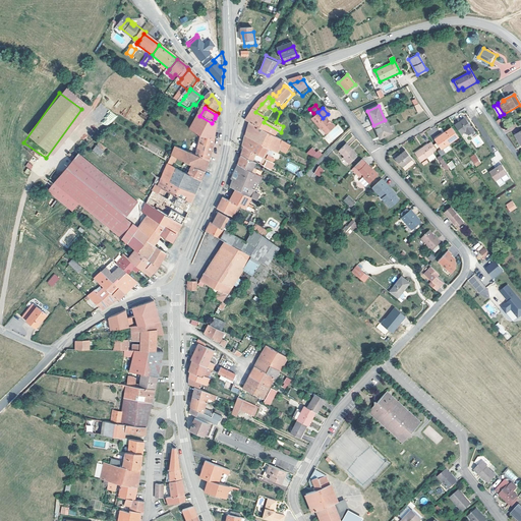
[(278,140),(281,132),(264,122),(266,118),(255,112),(251,117),(247,123),(251,125),(278,140)]
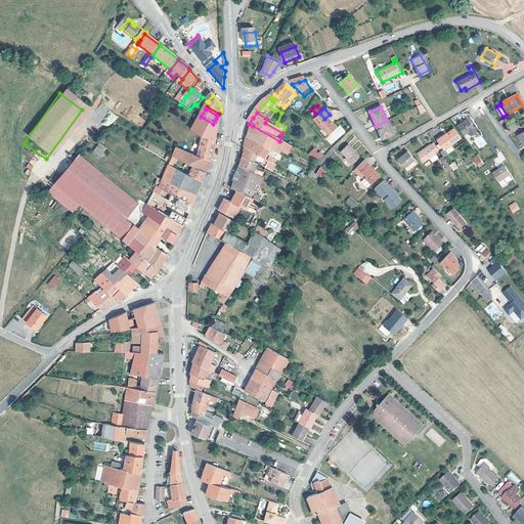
[(328,122),(329,121),(326,119),(324,119),(319,113),(312,120),(321,130),(322,130),(326,134),(335,127),(332,124),(331,125),(328,122)]
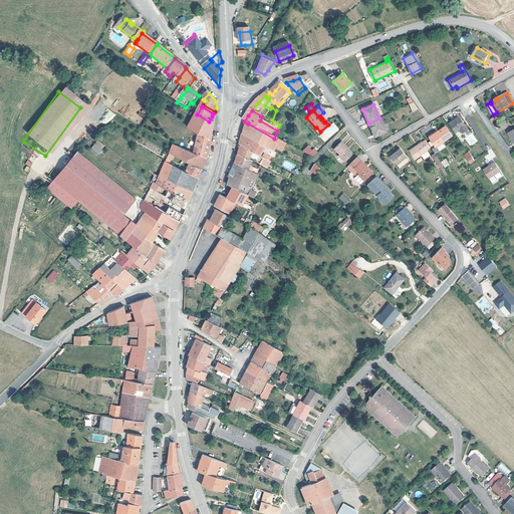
[(215,124),(209,121),(197,114),(188,129),(199,136),(213,140),(215,124)]
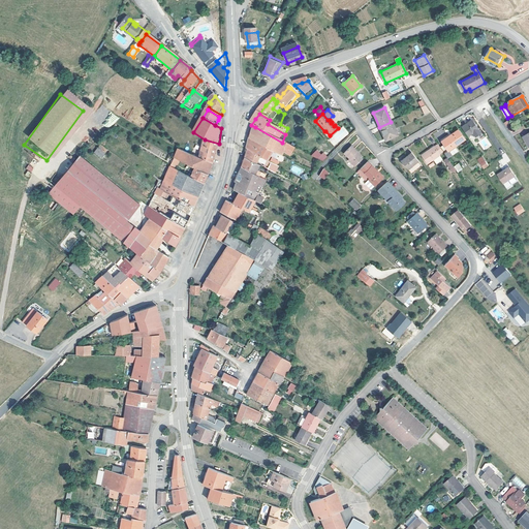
[(477,133),(478,134),(481,132),(472,120),(469,123),(468,122),(462,127),(468,135),(473,132),(474,134),(477,133)]
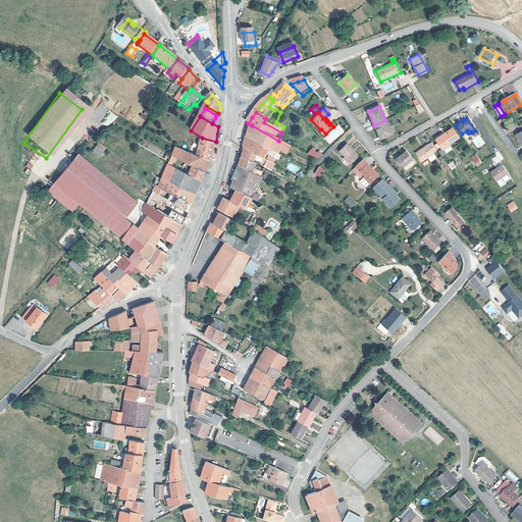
[(503,128),(507,126),(502,119),(498,121),(503,128)]
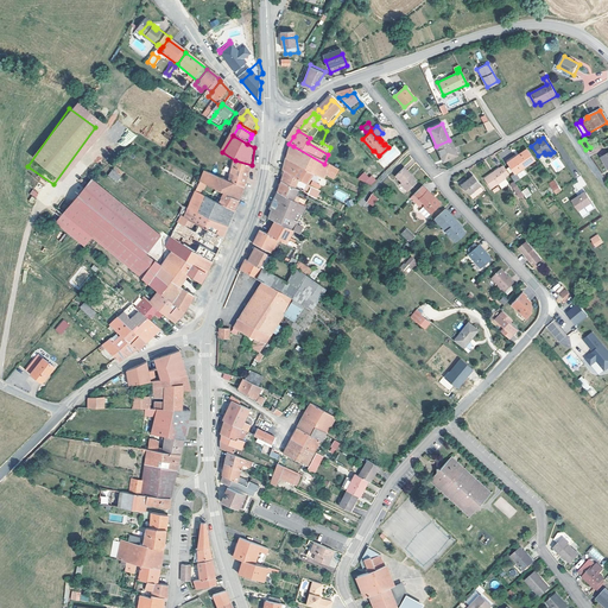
[(449,140),(436,146),(444,162),(457,156),(449,140)]
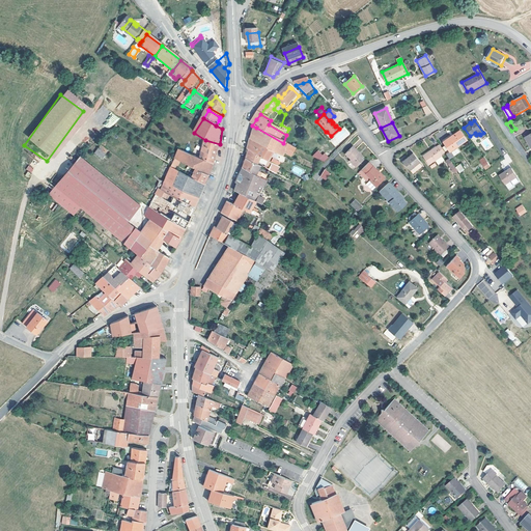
[(294,148),(283,143),(256,128),(254,133),(252,141),(287,161),(288,158),(294,148)]
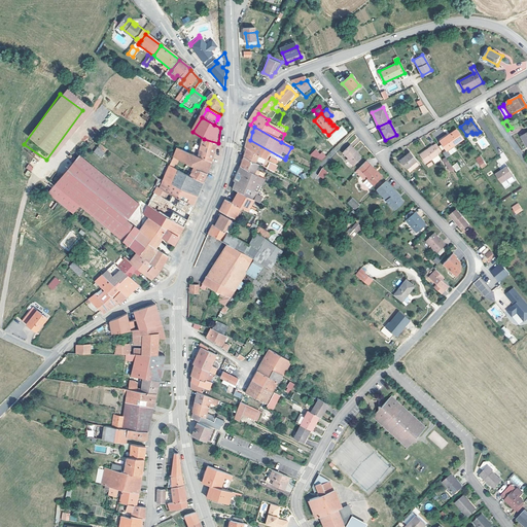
[(446,144),(442,148),(443,149),(448,156),(457,148),(455,145),(464,139),(458,130),(443,140),(445,142),(446,144)]
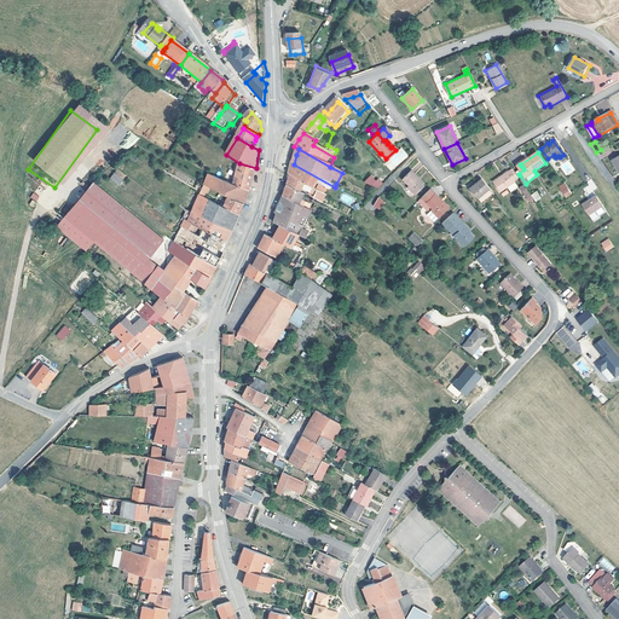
[(226,184),(249,194),(254,177),(256,168),(239,163),(238,181),(227,177),(225,179),(227,180),(226,184)]
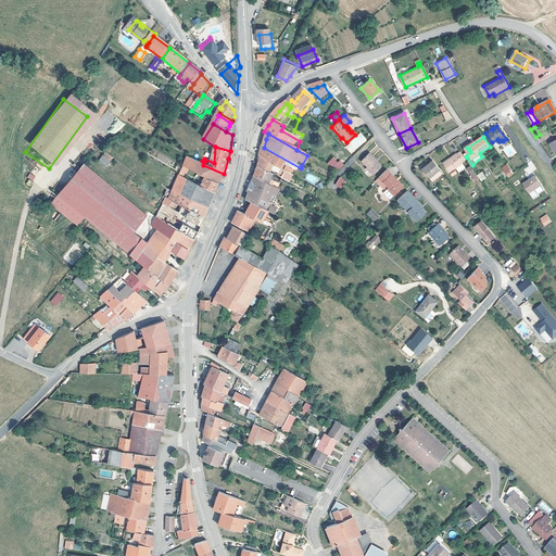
[(299,172),(301,168),(264,148),(262,153),(261,159),(263,159),(286,173),(288,168),(295,174),(297,171),(299,172)]
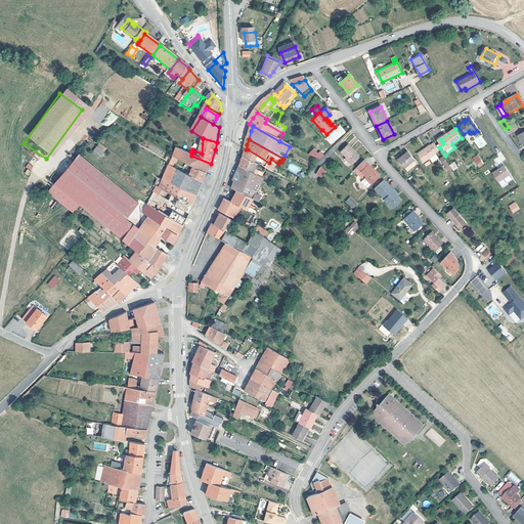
[(437,150),(440,148),(439,147),(437,145),(435,142),(433,144),(431,143),(421,153),(427,160),(432,157),(438,151),(437,150)]
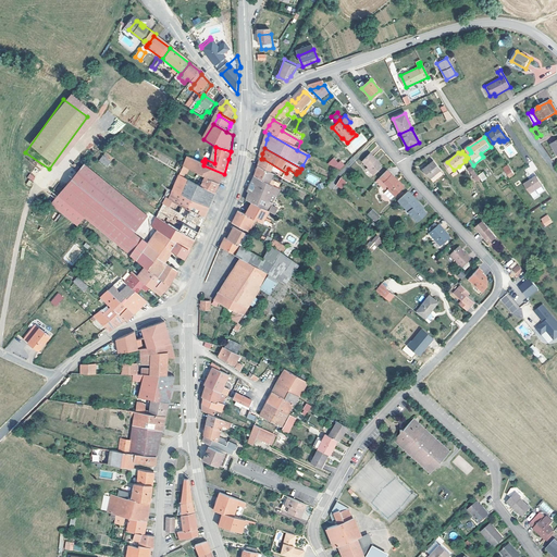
[(109,155),(106,158),(113,163),(115,159),(109,155)]
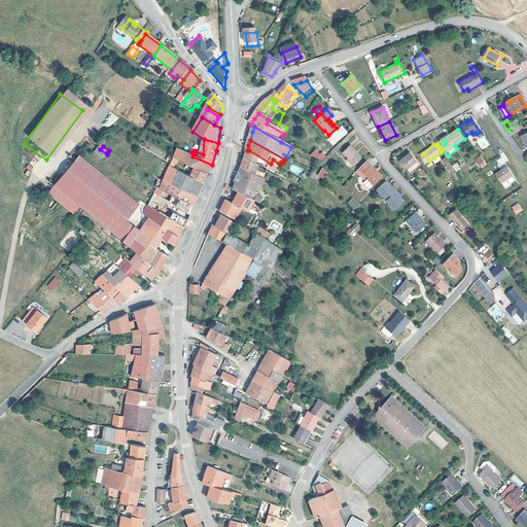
[(354,165),(360,159),(356,154),(358,153),(350,146),(343,153),(349,159),(349,160),(354,165)]
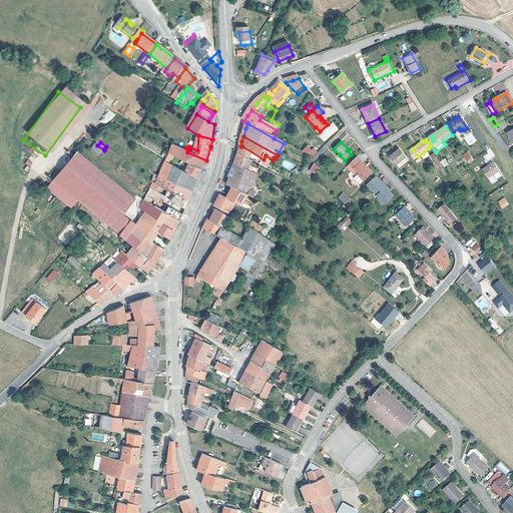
[(284,143),(279,152),(286,156),(291,147),(284,143)]
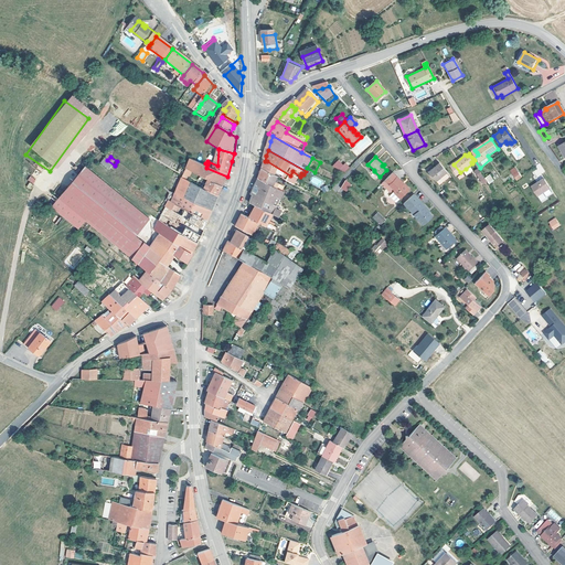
[(110,171),(115,166),(107,160),(103,166),(110,171)]
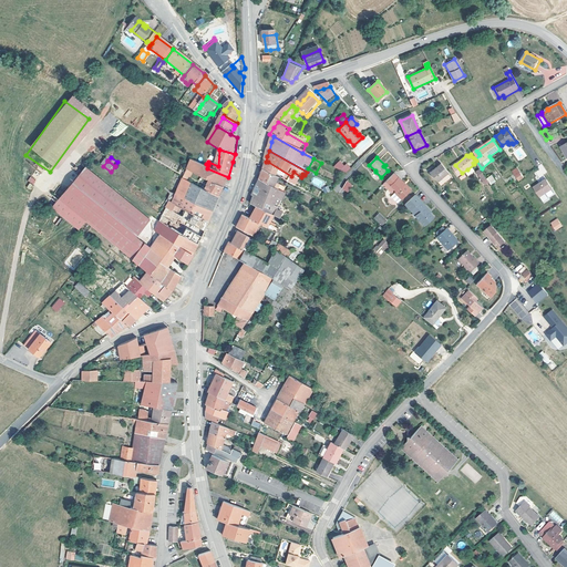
[(224,189),(228,177),(207,168),(194,162),(189,171),(224,189)]
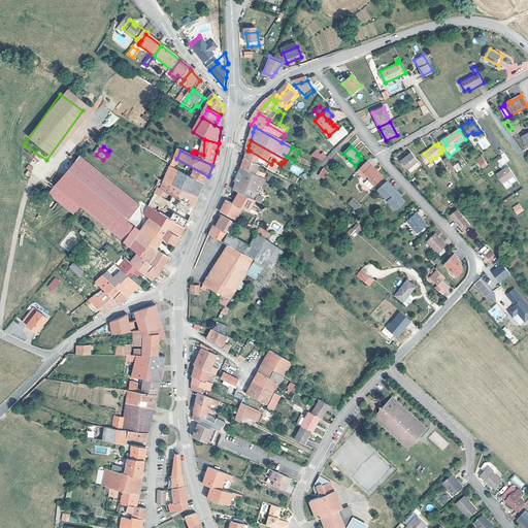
[(279,169),(271,164),(250,151),(248,155),(246,160),(258,166),(260,164),(266,167),(265,168),(265,169),(276,174),(279,169)]
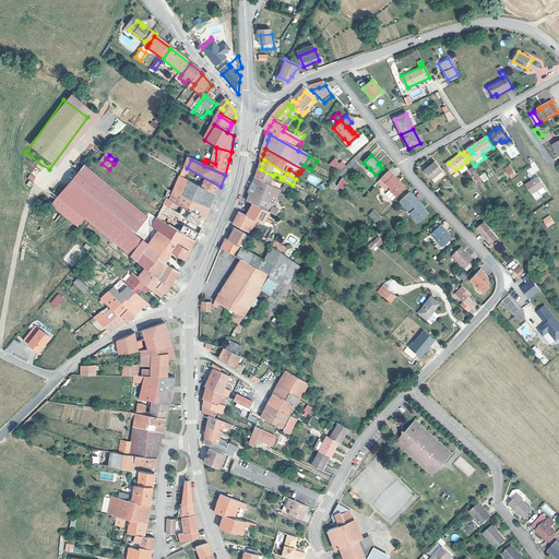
[(436,183),(447,175),(436,162),(425,170),(436,183)]
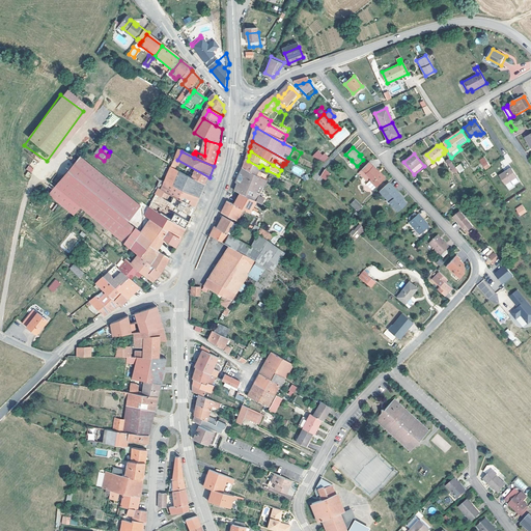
[(444,154),(438,159),(441,163),(447,159),(444,154)]
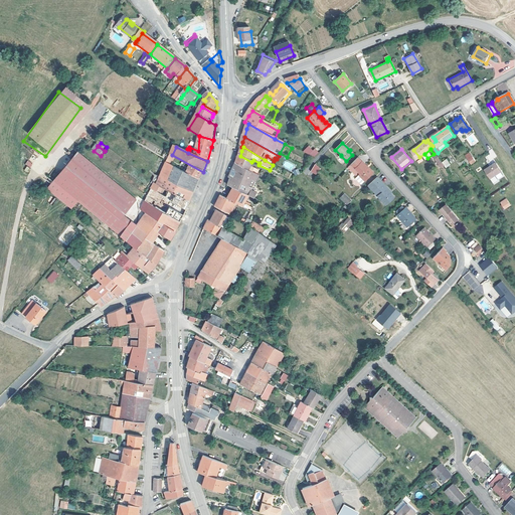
[(313,158),(317,154),(312,150),(307,156),(313,158)]
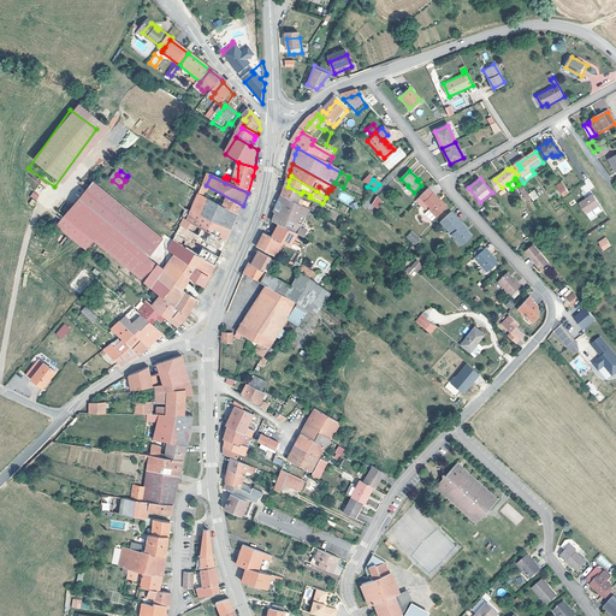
[(498,190),(502,188),(495,179),(491,181),(498,190)]
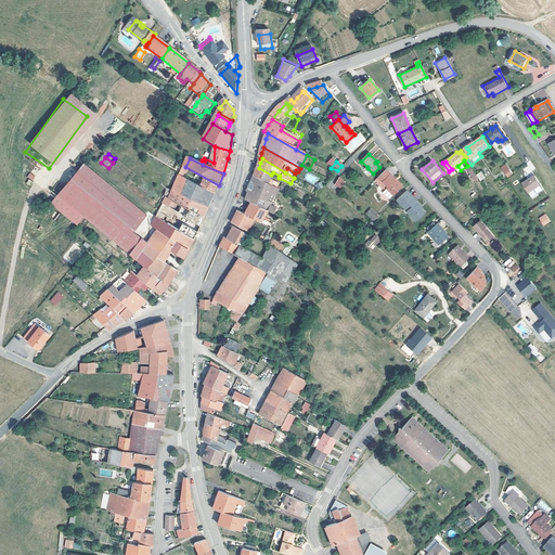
[(341,175),(347,168),(343,164),(341,166),(337,170),(341,175)]
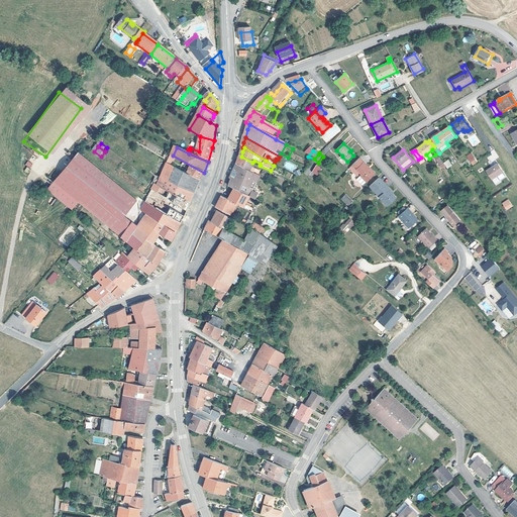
[(139,202),(81,154),(57,184),(81,204),(115,231),(126,218),(139,202)]
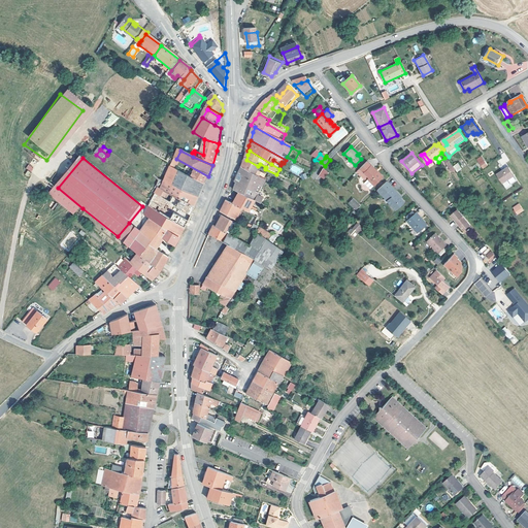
[(206,182),(208,176),(176,159),(172,168),(204,186),(206,182)]
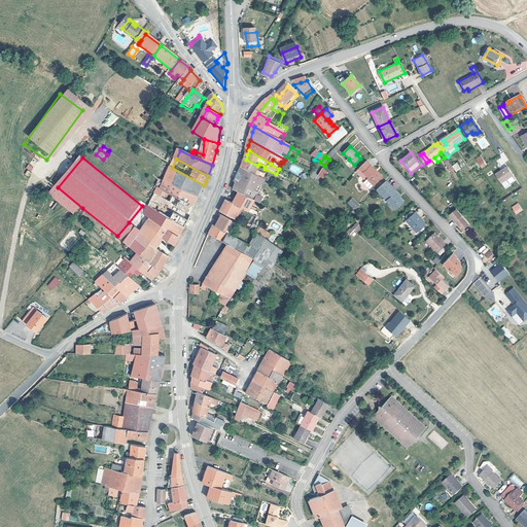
[(264,169),(257,166),(246,160),(245,164),(243,169),(266,180),(268,176),(258,171),(259,169),(262,170),(264,169)]
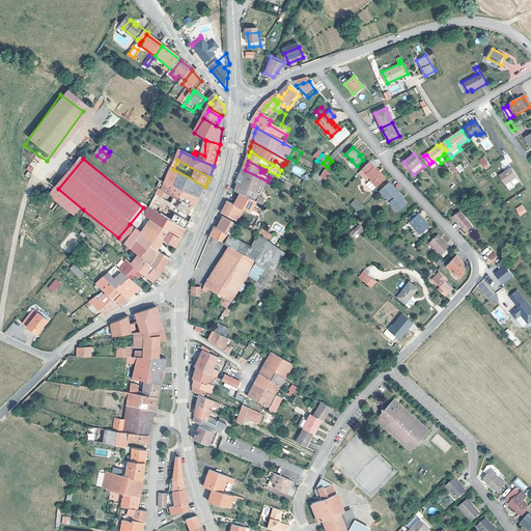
[(281,170),(282,166),(275,161),(273,165),(281,170)]
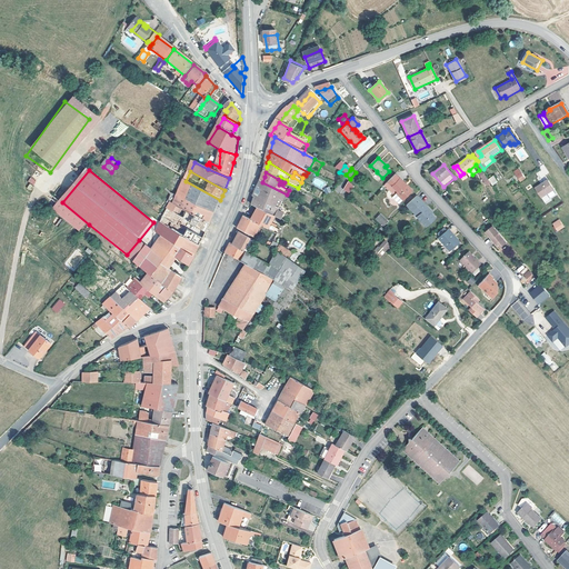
[(395,175),(383,187),(398,197),(399,195),(407,200),(413,191),(405,186),(407,183),(395,175)]
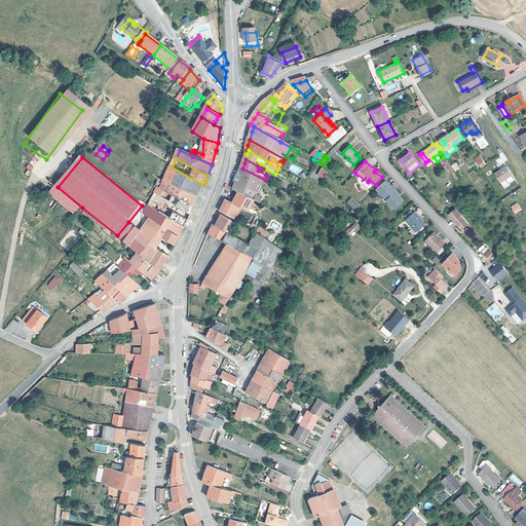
[(175,196),(194,208),(199,194),(203,185),(172,167),(165,182),(163,187),(161,189),(171,194),(175,196)]
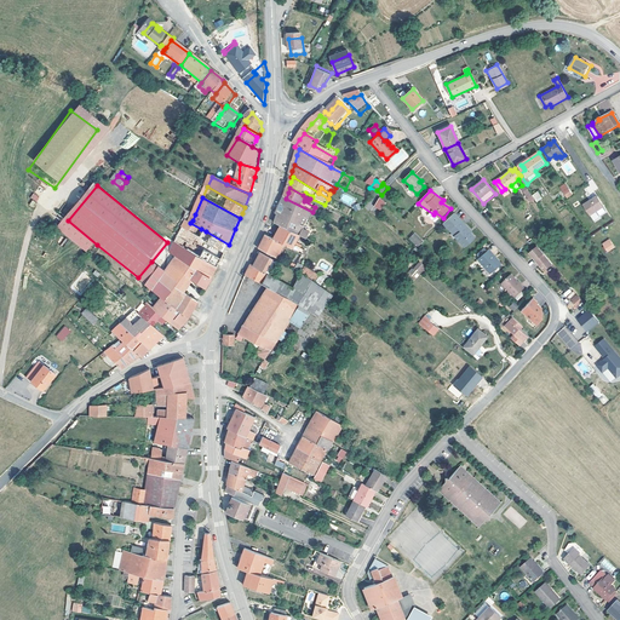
[(382,211),(386,202),(379,197),(374,206),(382,211)]
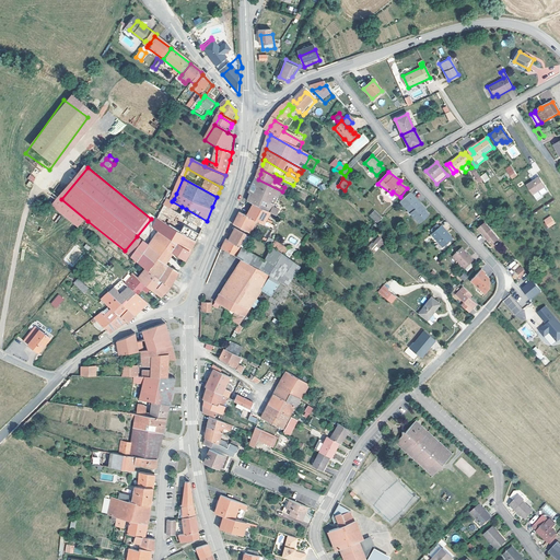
[(535,196),(539,191),(547,187),(540,178),(536,182),(528,186),(535,196)]
